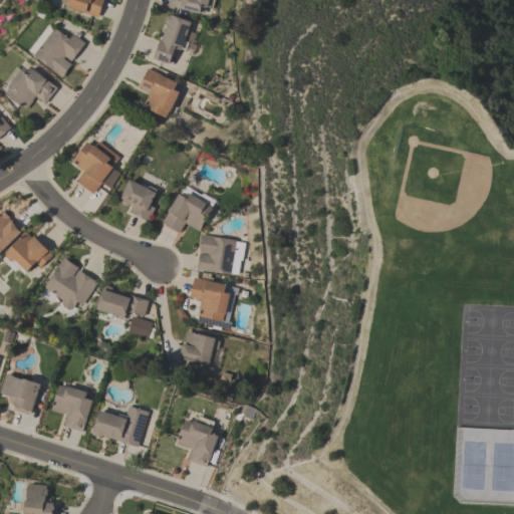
[(102,0),(97,17),(83,12),(66,6),(67,0),(102,0)]
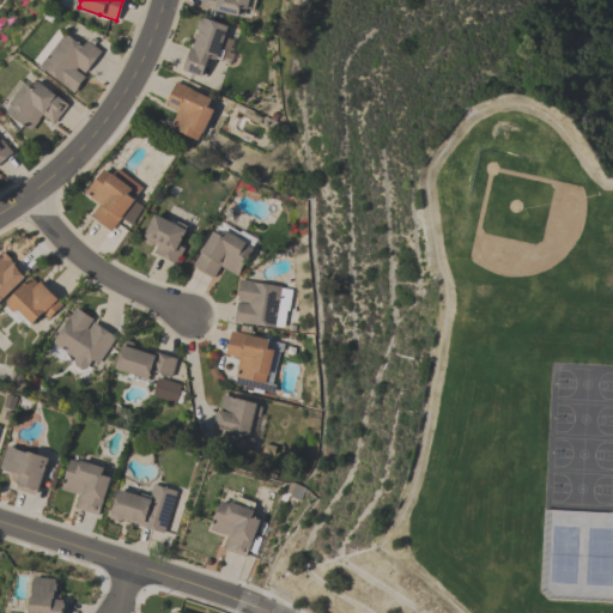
[(199,5),(200,0),(248,0),(247,8),(240,6),(237,16),(199,5)]
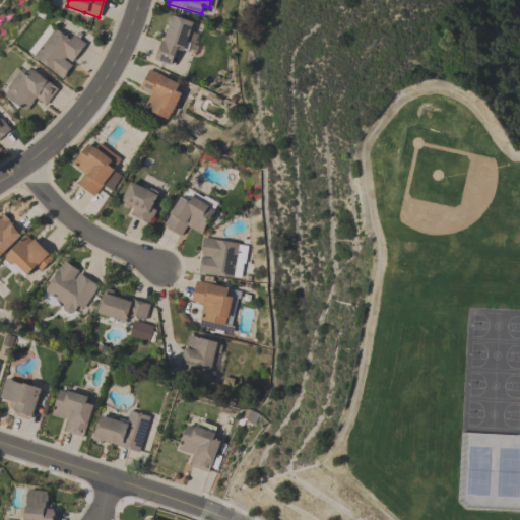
[(202,24),(195,45),(197,46),(194,54),(176,47),(172,60),(175,61),(174,65),(154,58),(161,41),(163,41),(168,24),(166,21),(168,15),(171,14),(173,15),(173,14),(193,21),(202,24)]
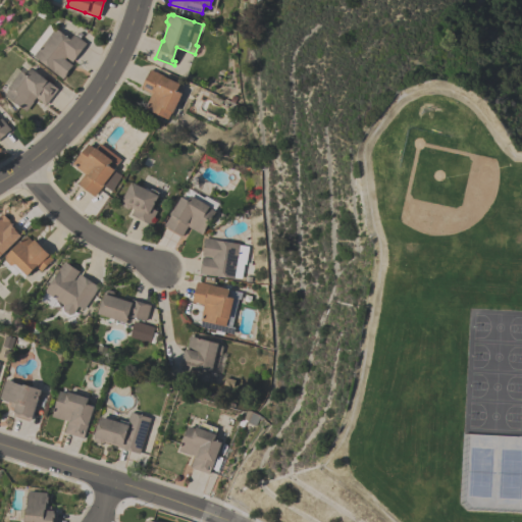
[(63,79),(50,69),(51,68),(34,56),(54,28),(69,39),(73,34),(86,43),(72,61),(67,58),(68,57),(66,56),(67,55),(65,54),(64,56),(65,56),(63,58),(71,64),(67,70),(68,70),(63,79)]
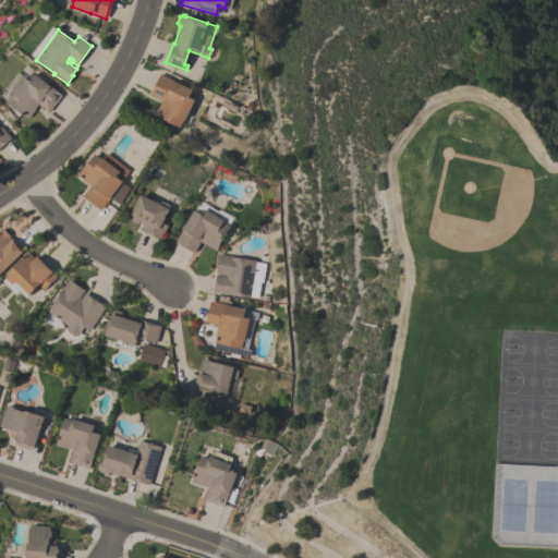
[(33,72),(61,95),(48,111),(38,104),(27,118),(5,101),(11,94),(4,88),(17,72),(22,76),(23,75),(28,79),(33,72)]
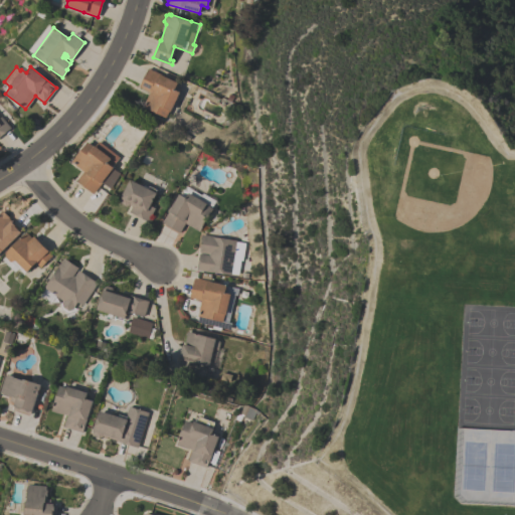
[(139,87),(148,68),(177,82),(174,90),(179,92),(167,118),(145,108),(147,103),(145,102),(150,92),(139,87)]
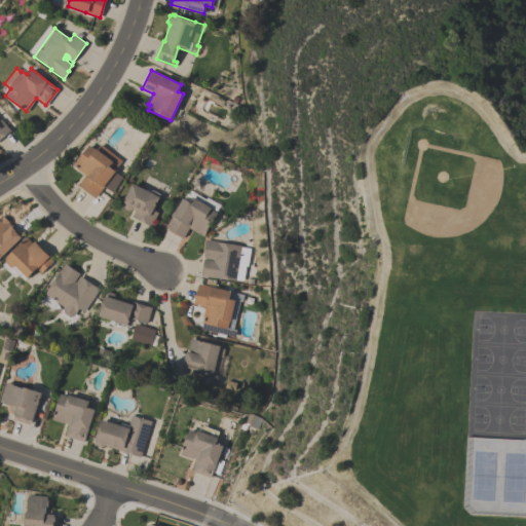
[(0,118),(10,130),(0,139),(0,118)]
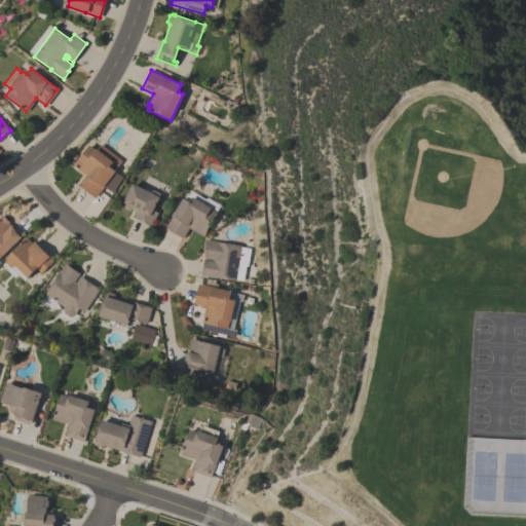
[(95,198),(78,185),(85,176),(72,164),(88,144),(95,149),(100,144),(120,160),(113,170),(115,171),(114,172),(122,177),(112,192),(104,186),(95,198)]
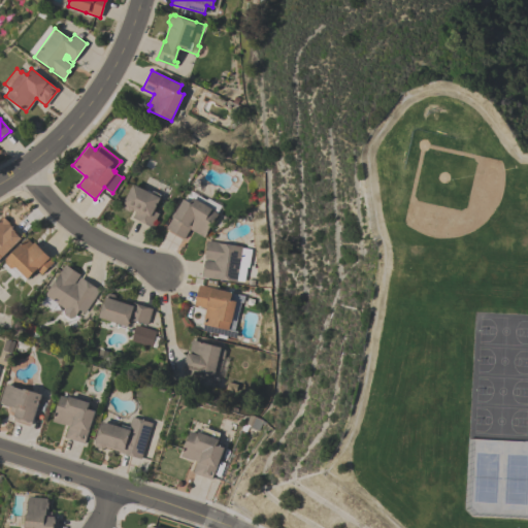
[(141,188),(147,175),(164,184),(160,194),(159,197),(160,197),(153,210),(158,213),(152,227),(133,217),(136,211),(132,209),(128,210),(124,208),(122,204),(133,184),(141,188)]
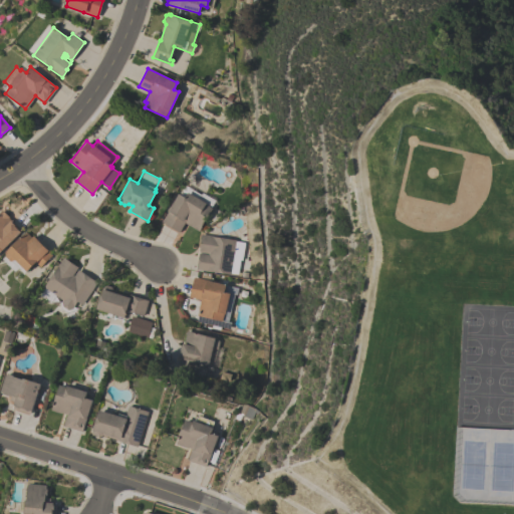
[(179,194),(184,185),(200,194),(201,192),(214,199),(210,207),(212,208),(198,231),(185,222),(179,232),(162,222),(178,193),(179,194)]
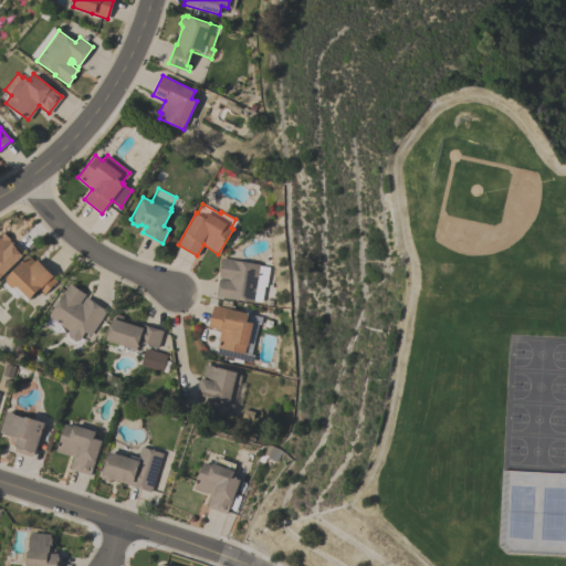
[(0,232),(2,231),(3,233),(4,232),(10,238),(9,239),(14,244),(14,243),(24,252),(1,275),(0,274),(0,232)]
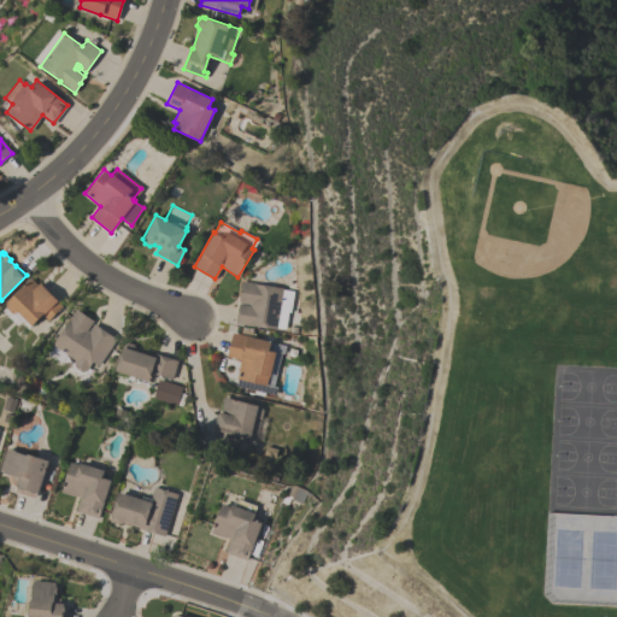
[(62,306),(47,319),(42,315),(31,325),(17,311),(16,312),(15,311),(12,315),(6,307),(5,303),(31,278),(37,285),(40,282),(57,300),(62,306)]
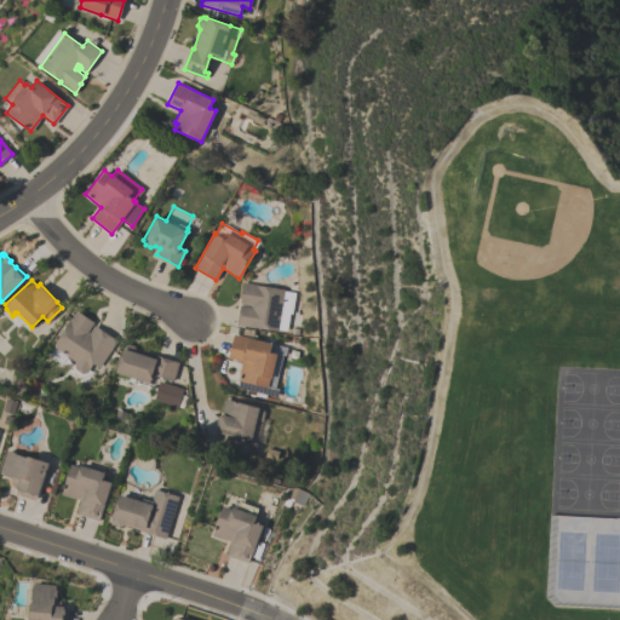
[(285,291),(293,292),(291,310),(282,308),(279,331),(254,327),(254,328),(236,325),(240,305),(251,306),(251,304),(240,303),(241,288),(240,288),(241,282),(254,283),(254,285),(285,290),(285,291)]
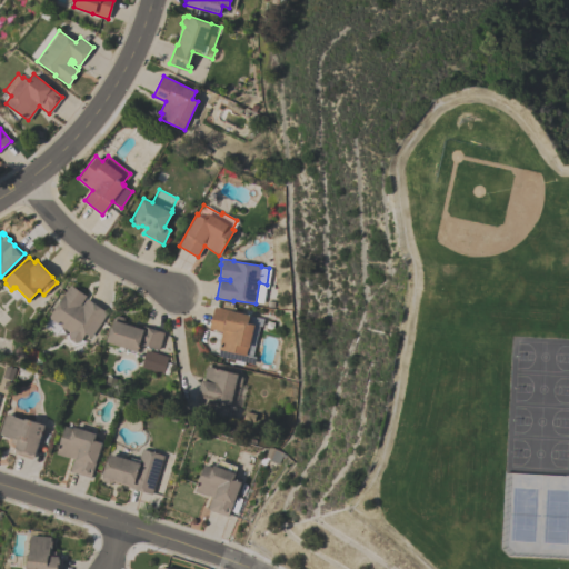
[(60,326),(56,333),(43,325),(70,285),(86,296),(82,300),(81,300),(80,302),(82,305),(86,298),(107,312),(90,337),(85,333),(77,345),(68,339),(68,331),(60,326)]
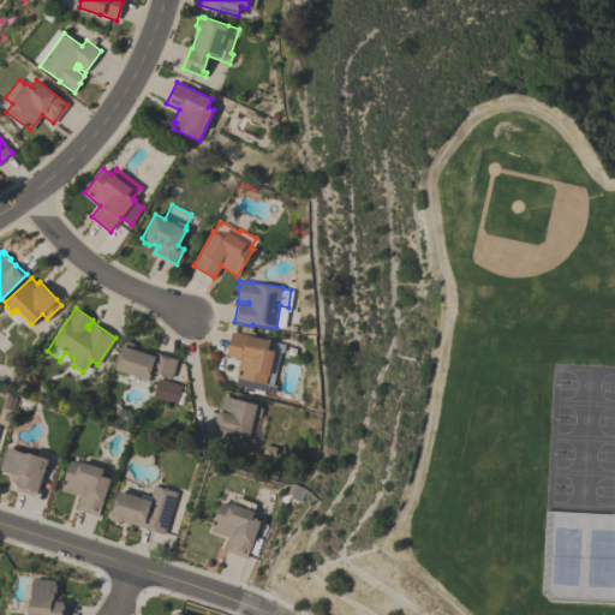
[(264,383),(236,377),(239,358),(226,354),(232,332),(269,340),(268,348),(274,351),(269,376),(267,375),(264,382),(264,383)]
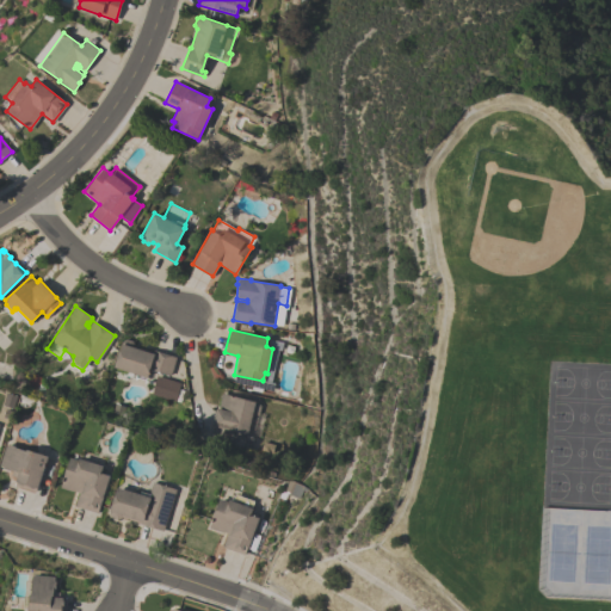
[(131,377),(115,371),(116,368),(115,366),(121,343),(136,347),(136,346),(153,351),(153,350),(176,357),(171,375),(148,369),(146,380),(136,376),(136,374),(133,372),(131,377)]
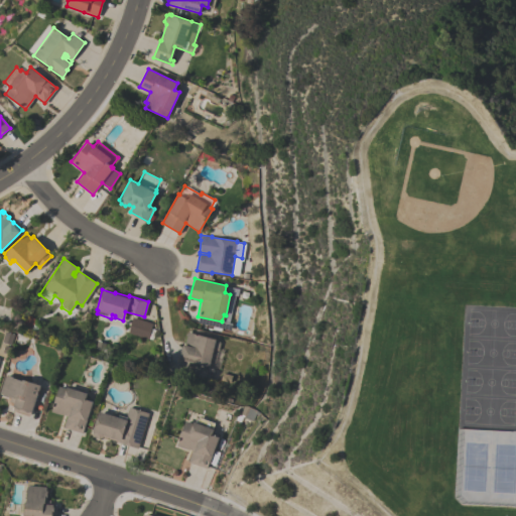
[(132,316),(152,323),(147,339),(127,333),(132,316)]
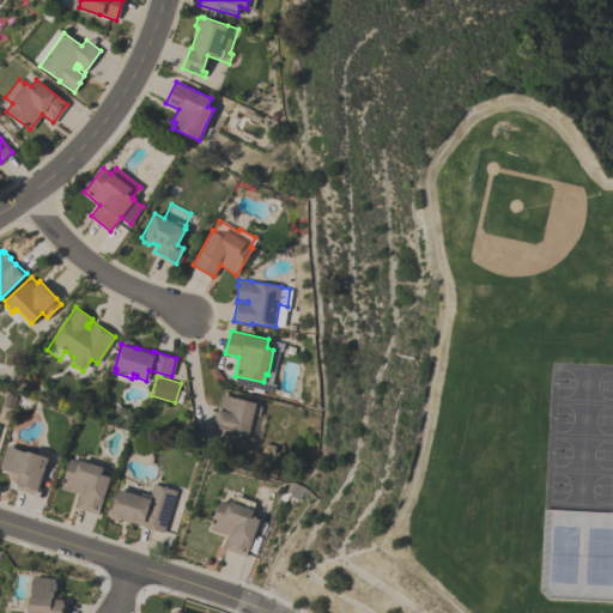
[(222,394),(259,402),(261,407),(259,414),(255,418),(252,417),(248,435),(231,431),(230,438),(212,434),(217,410),(218,410),(222,394)]
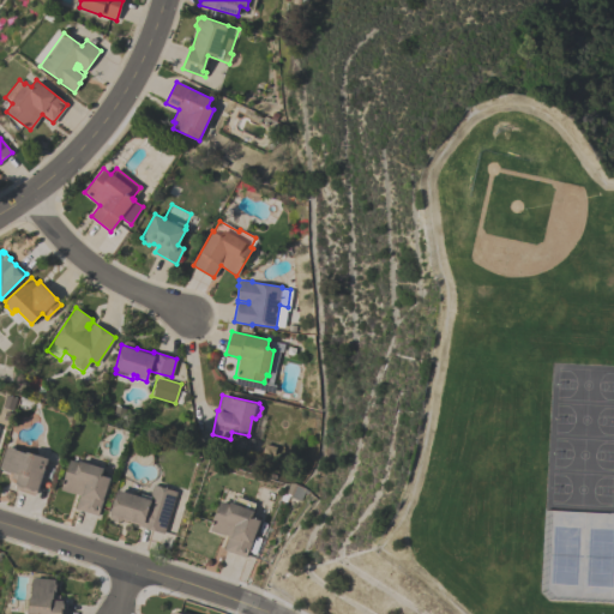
[(48,458),(35,494),(16,487),(18,480),(12,477),(13,474),(2,470),(4,469),(0,467),(0,463),(6,447),(8,447),(8,446),(14,449),(26,453),(28,451),(48,458)]
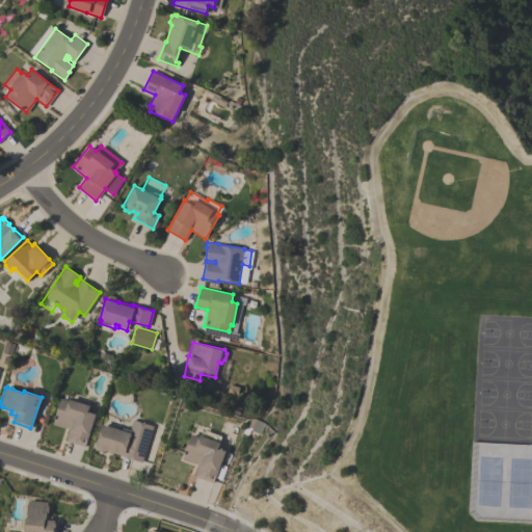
[(52,424),(60,398),(69,400),(70,398),(89,405),(87,411),(96,414),(84,447),(65,441),(69,428),(63,427),(52,424)]
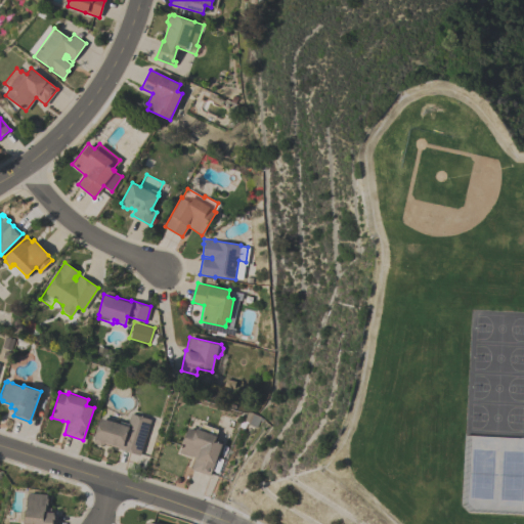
[(260,417),(255,427),(247,424),(247,422),(244,420),(247,410),(260,417)]
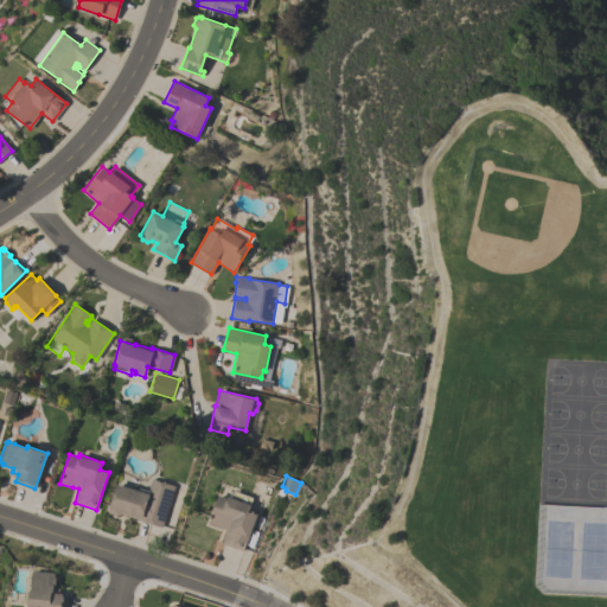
[(116,484),(139,491),(140,487),(147,490),(151,478),(174,485),(161,526),(139,519),(121,513),(116,516),(110,513),(109,510),(109,506),(110,502),(112,502),(116,484)]
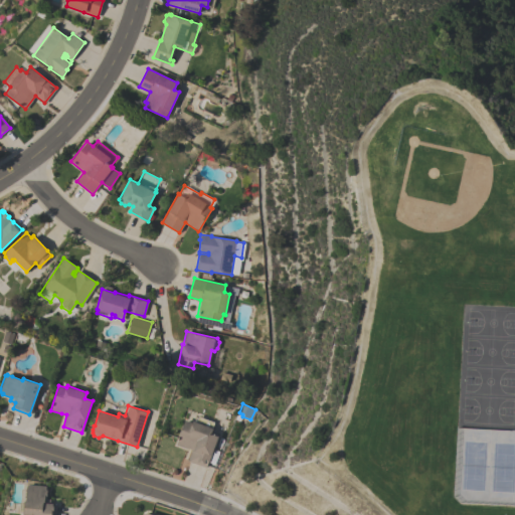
[(176,445),(185,419),(192,422),(193,420),(196,421),(198,416),(213,422),(211,427),(213,428),(211,434),(218,437),(208,462),(207,462),(205,468),(187,461),(192,450),(186,448),(176,445)]
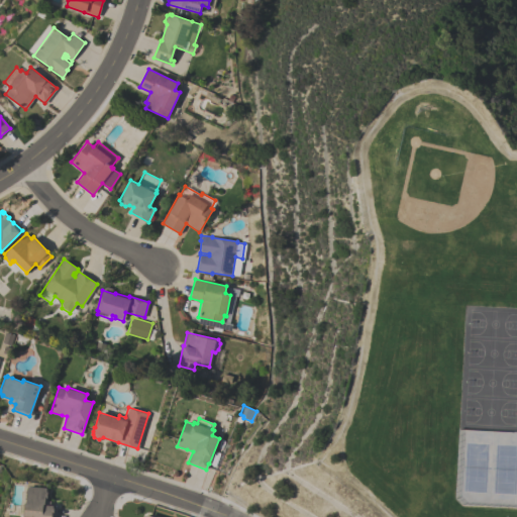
[(57,507),(55,516),(23,516),(25,504),(26,504),(27,493),(27,488),(28,488),(29,486),(46,488),(46,492),(47,492),(46,500),(50,501),(49,506),(57,507)]
